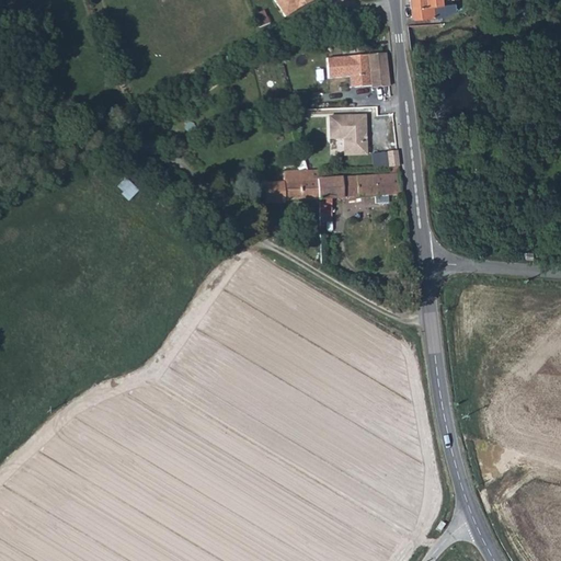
[(271,0),(282,19),(312,0),(271,0)]
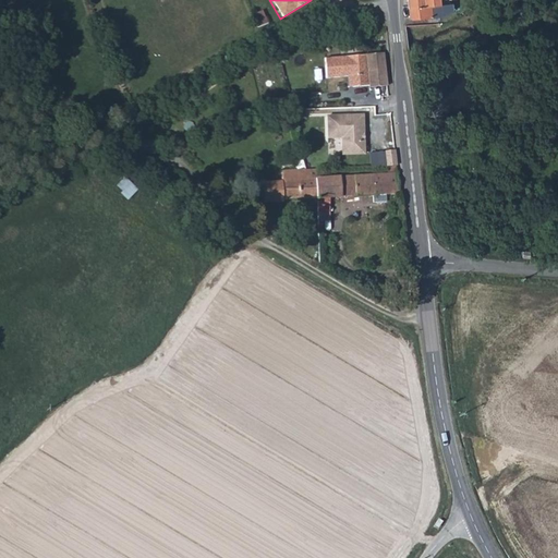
[(443,0),(410,0),(413,17),(415,20),(436,17),(434,5),(444,5),(443,0)]
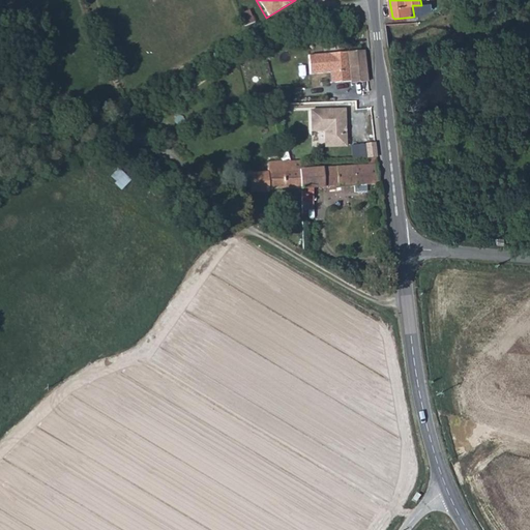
[(369,81),(366,50),(311,54),(312,74),(332,71),(336,75),(337,82),(352,81),(352,83),(369,81)]
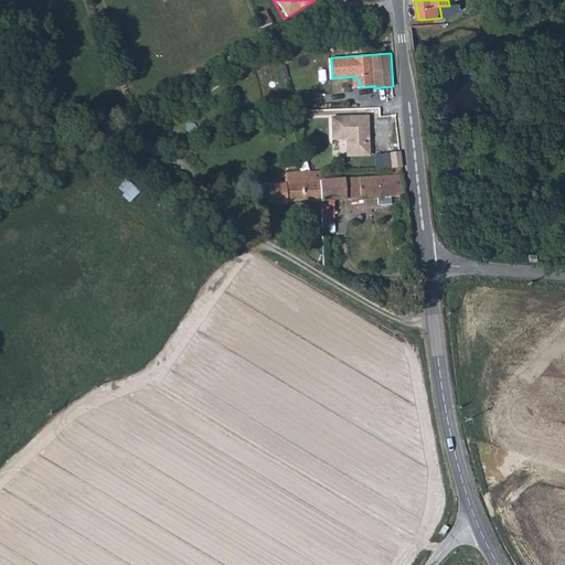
[(292,109),(307,109),(306,92),(292,93),(292,109)]
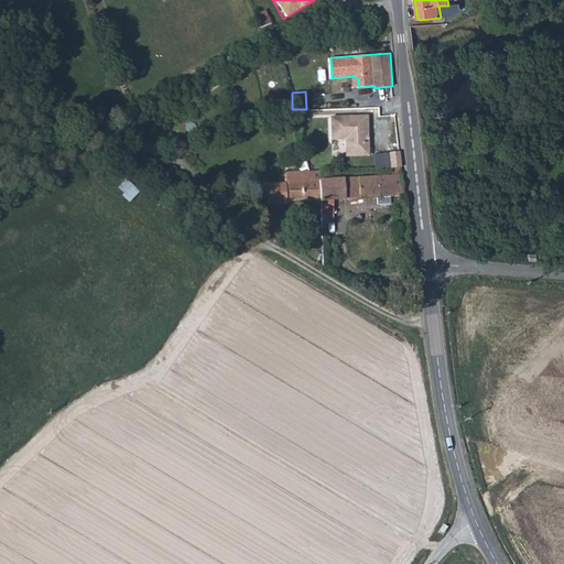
[(367,116),(332,117),(332,139),(346,139),(346,155),(368,155),(368,141),(367,141),(367,136),(368,134),(367,116)]
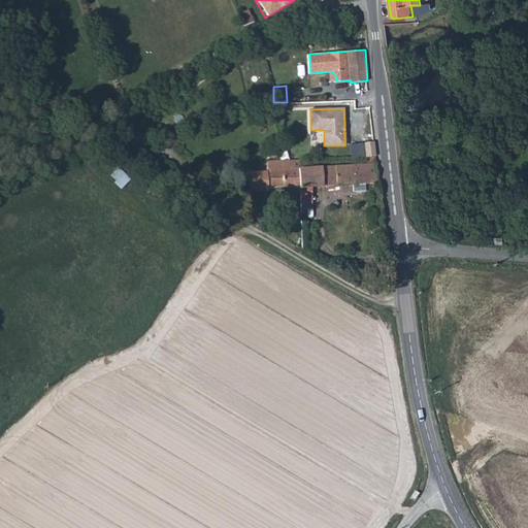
[(375,158),(365,158),(365,164),(299,168),(300,187),(377,184),(375,158)]
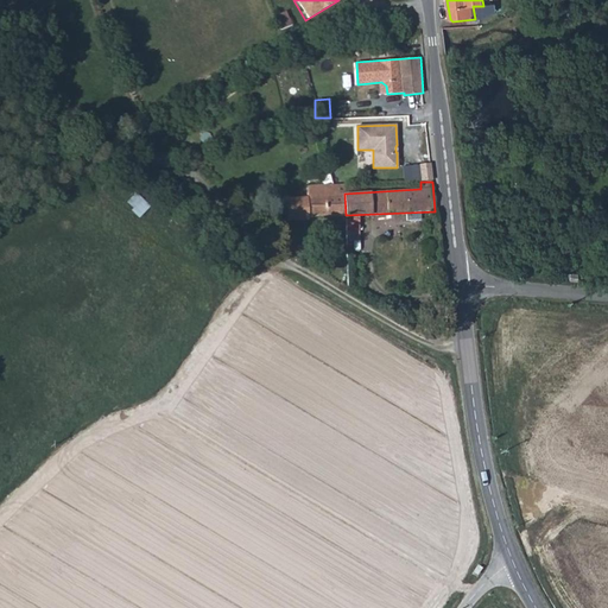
[(306,197),(299,197),(301,209),(306,209),(306,215),(322,216),(336,216),(346,215),(344,194),(343,184),(306,187),(306,197)]
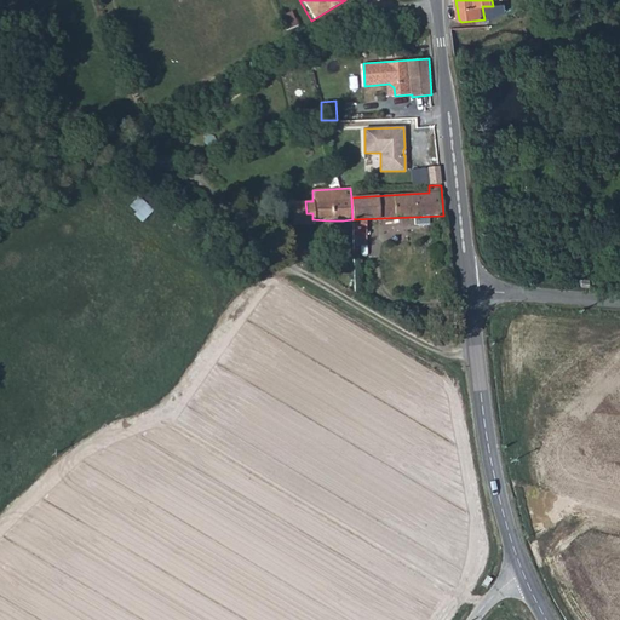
[(136,196),(126,207),(141,222),(150,211),(136,196)]
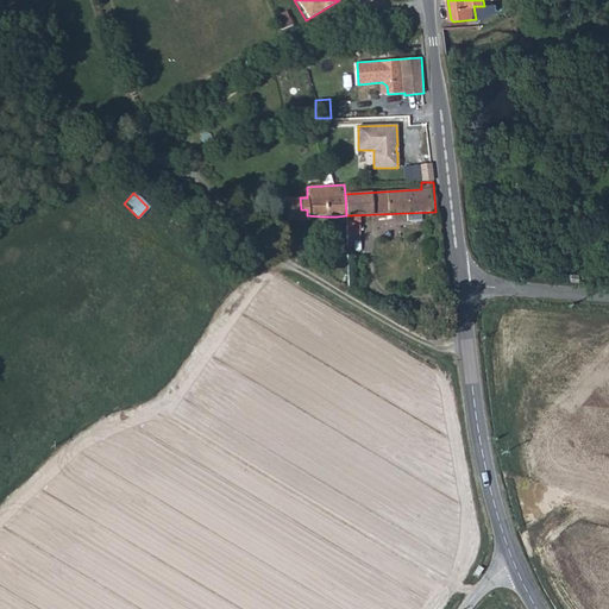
[(345,219),(344,240),(356,242),(357,220),(345,219)]
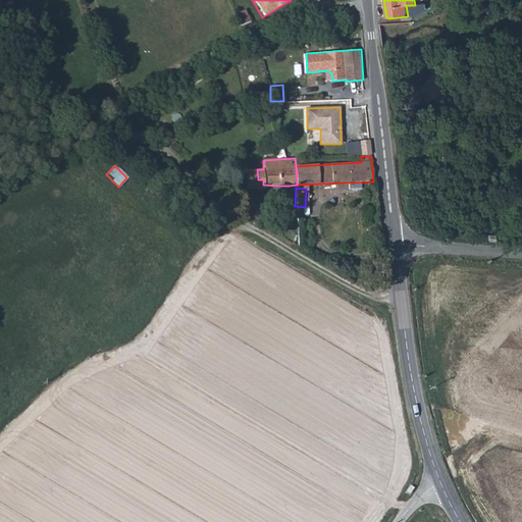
[(336,198),(327,198),(327,209),(336,209),(336,198)]
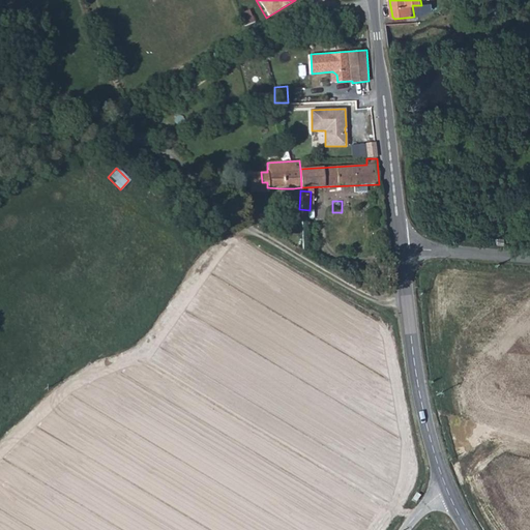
All buildings are outlined.
